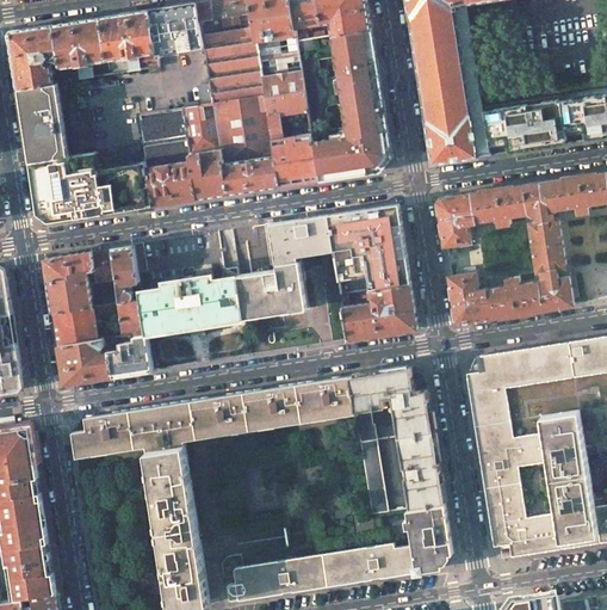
[(210,0),(194,2),(202,47),(208,84),(210,104),(211,104),(264,97),(247,0),(210,0)]
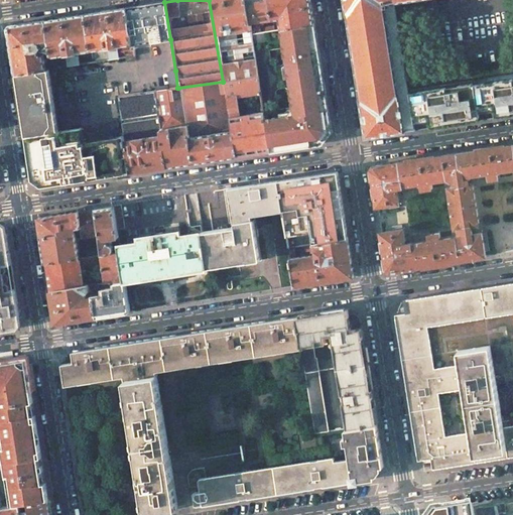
[(250,34),(244,0),(209,0),(223,82),(256,76),(250,34)]
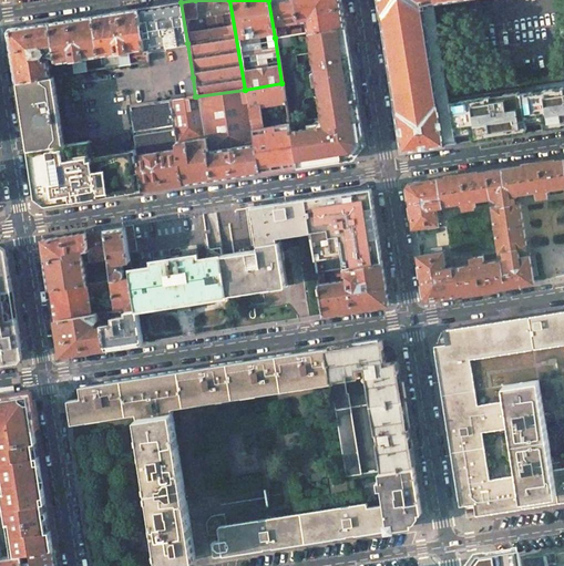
[(294,0),(268,0),(275,38),(299,34),(298,27),(284,29),(283,24),(298,22),(294,0)]
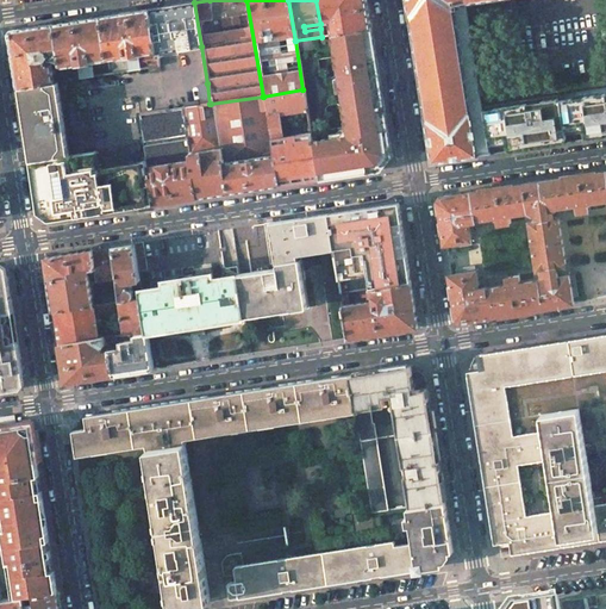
[(316,0),(320,24),(320,28),(324,26),(325,25),(324,23),(329,23),(331,36),(369,30),(363,0),(316,0)]
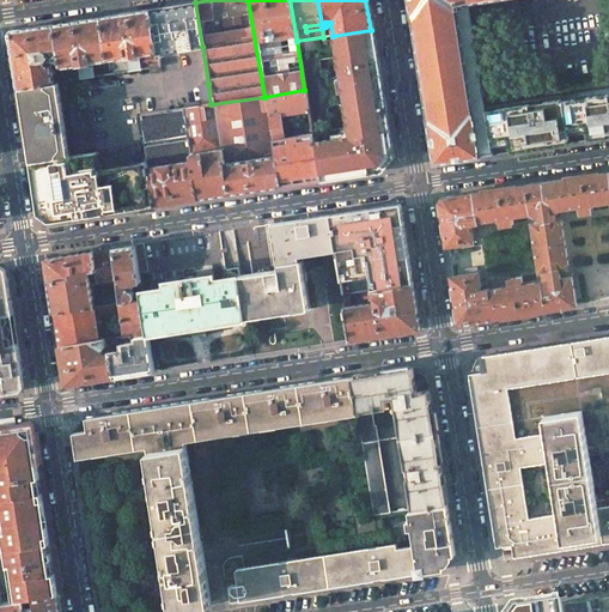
[(608,0),(406,0),(408,11),(409,18),(412,31),(410,31),(412,34),(414,49),(414,52),(415,52),(418,70),(420,86),(420,89),(421,88),(424,104),(422,104),(422,107),(424,107),(426,119),(425,119),(432,164),(489,155),(499,153),(528,150),(585,141),(585,140),(608,137),(608,0)]
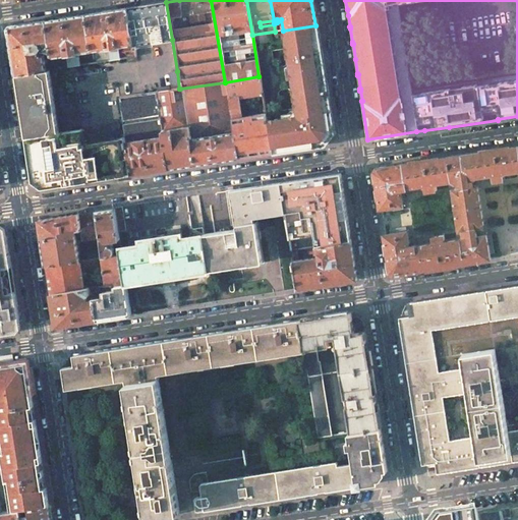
[(166,2),(126,8),(132,49),(136,49),(136,46),(172,40),(166,2)]
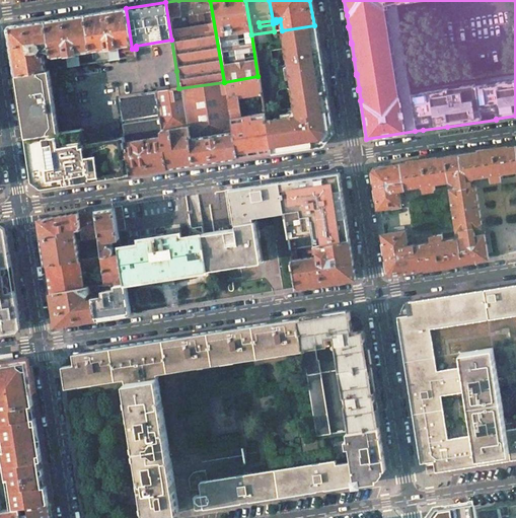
[(132,49),(126,8),(107,11),(84,15),(89,52),(91,64),(134,57),(132,49)]
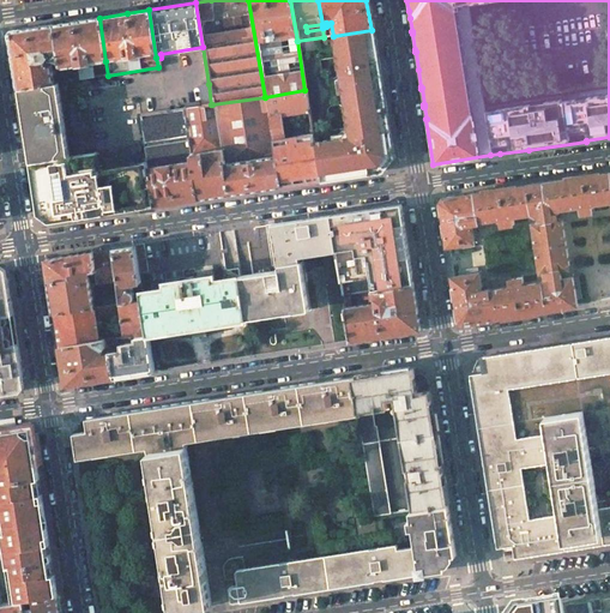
[(72,22),(52,25),(58,66),(59,68),(78,65),(79,70),(76,70),(77,72),(59,74),(61,83),(91,78),(90,67),(86,67),(86,64),(106,61),(100,18),(72,22)]
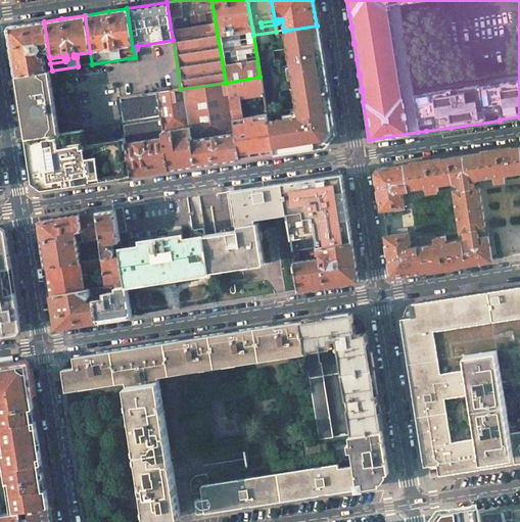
[(9,46),(10,52),(14,76),(44,72),(42,56),(49,56),(44,21),(8,27),(7,28),(6,29),(9,46)]
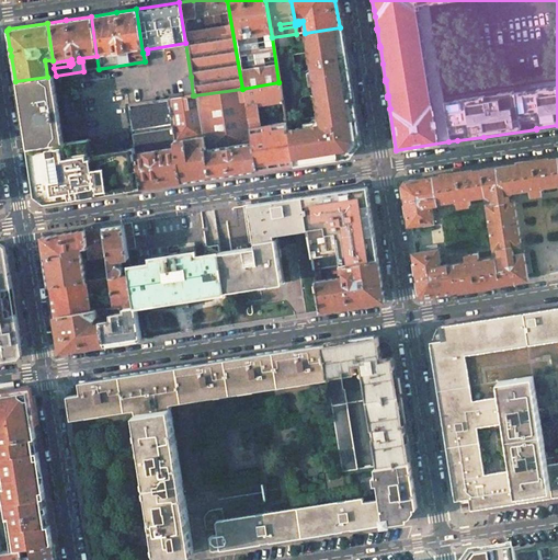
[(303,33),(316,116),(309,125),(286,128),(292,166),(348,157),(357,144),(357,141),(359,141),(352,101),(351,101),(340,27),(305,33),(303,33)]
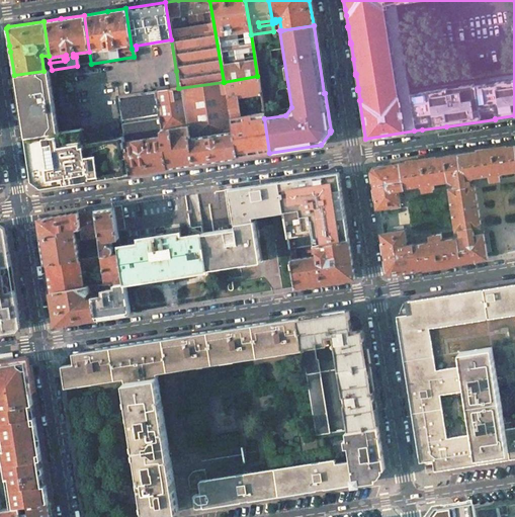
[(44,71),(14,75),(23,138),(39,136),(57,133),(47,71),(44,71)]
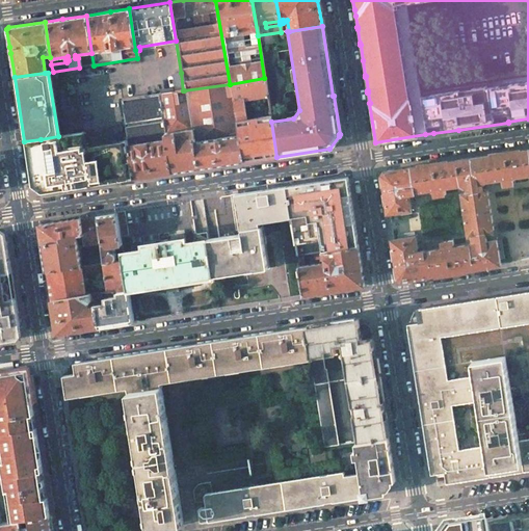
[(181,73),(170,74),(174,91),(183,90),(181,73)]
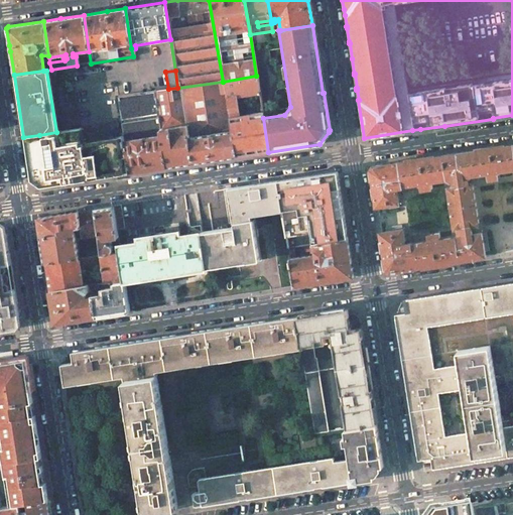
[(263,118),(256,76),(223,82),(230,131),(234,157),(268,152),(263,118)]
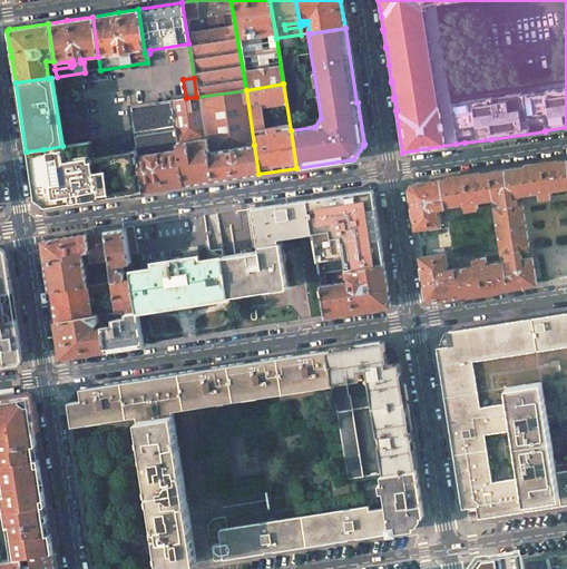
[(197,97),(207,153),(254,145),(246,90),(197,97)]
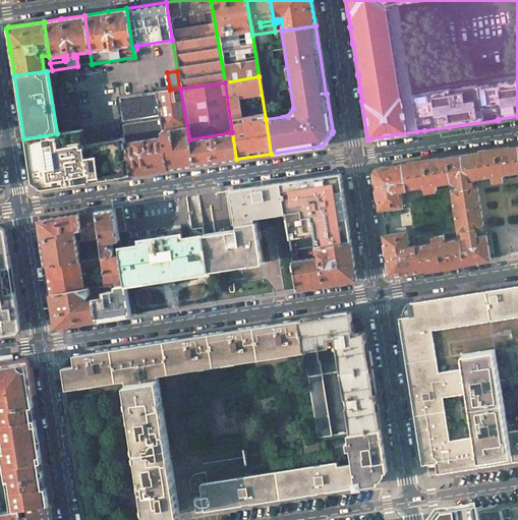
[(123,138),(129,175),(167,170),(236,159),(232,132),(189,139),(180,89),(179,89),(170,90),(117,98),(123,138)]
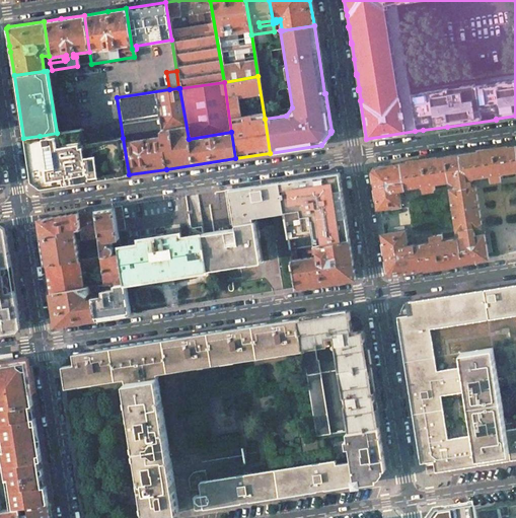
[(40,136),(23,138),(30,178),(42,176),(43,188),(88,180),(87,176),(87,172),(86,172),(85,163),(82,146),(79,130),(57,133),(40,136)]
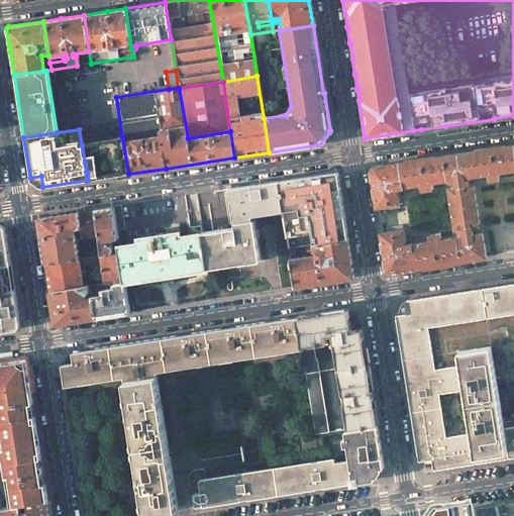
[(128,174),(122,137),(111,138),(112,141),(82,145),(85,163),(86,172),(87,172),(87,176),(88,180),(128,174)]
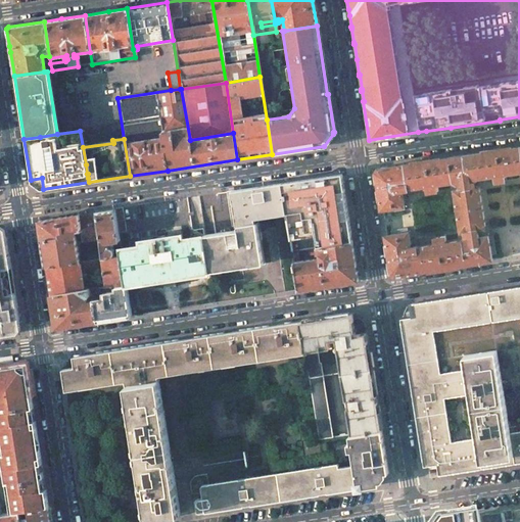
[(389,236),(384,236),(389,274),(392,276),(489,261),(489,256),(486,237),(480,237),(479,230),(481,229),(483,227),(477,190),(474,187),(469,188),(468,183),(473,183),(475,179),(493,176),(493,177),(502,176),(502,175),(519,172),(519,147),(376,170),(374,172),(380,209),(384,208),(402,206),(399,191),(407,190),(407,189),(424,187),(424,188),(432,187),(433,185),(451,183),(455,185),(460,185),(460,189),(455,190),(453,192),(458,230),(461,232),(467,231),(468,236),(463,237),(460,240),(441,243),(440,242),(433,243),(433,244),(416,247),(415,246),(409,247),(407,233),(406,233),(389,236)]
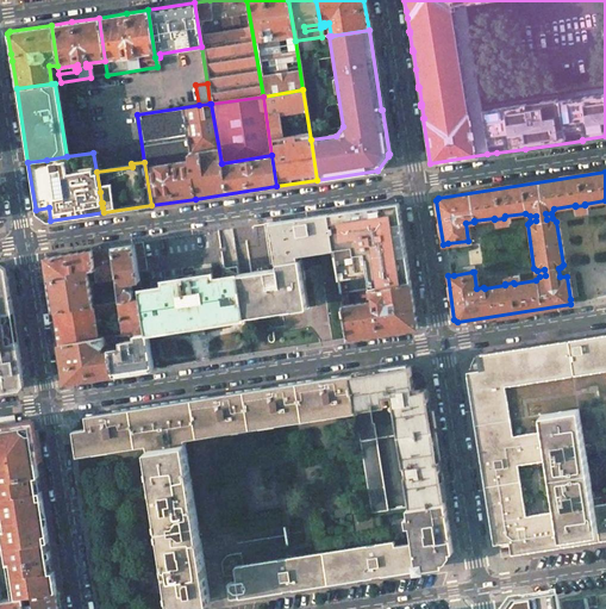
[(367,290),(408,284),(401,244),(403,244),(401,235),(400,235),(395,204),(325,215),(330,247),(337,293),(344,293),(367,290)]
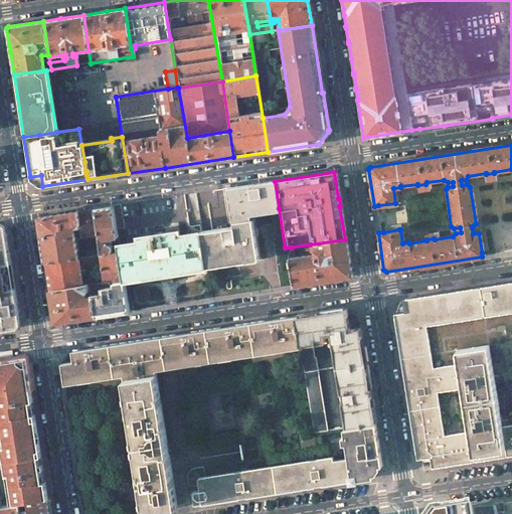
[(232,226),(199,232),(204,268),(258,261),(251,219),(249,220),(248,213),(279,208),(275,181),(223,189),(228,223),(231,223),(232,226)]
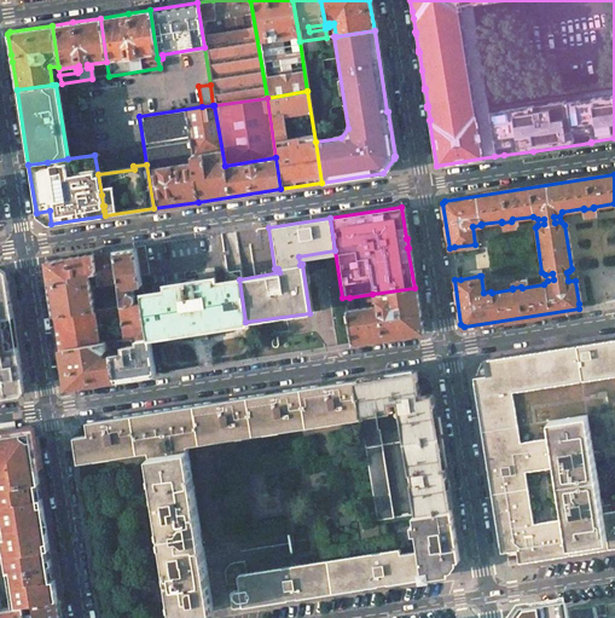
[(133,248),(137,277),(146,276),(143,247),(133,248)]
